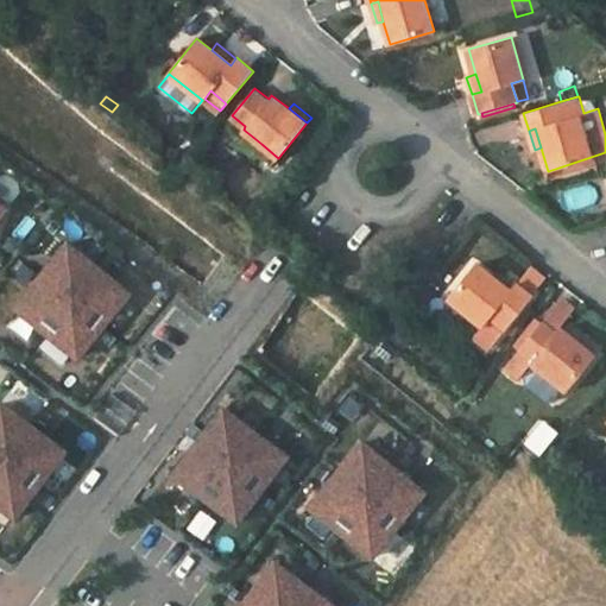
[(262,144),(254,153),(271,166),(278,158),(262,144)]
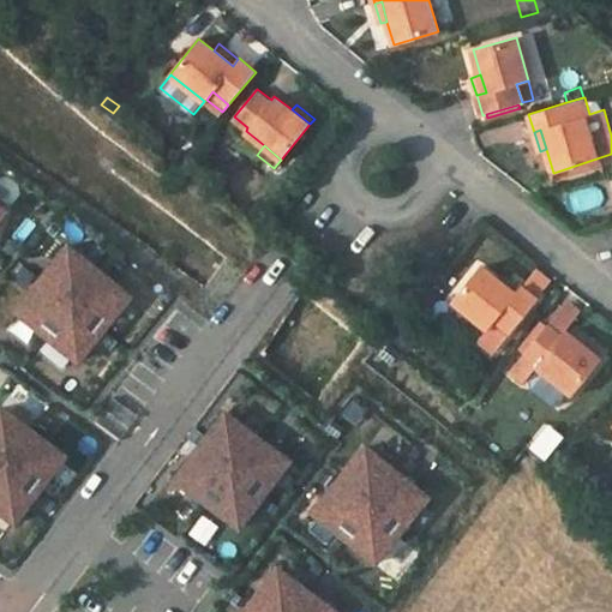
[(69,246),(17,313),(48,336),(81,361),(132,294),(69,246)]
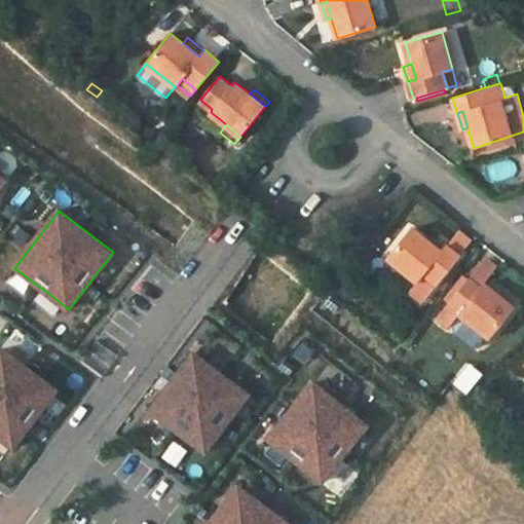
[(412,226),(388,257),(418,281),(412,289),(425,299),(460,256),(459,255),(448,246),(446,244),(445,246),(442,251),(428,239),(412,226)]
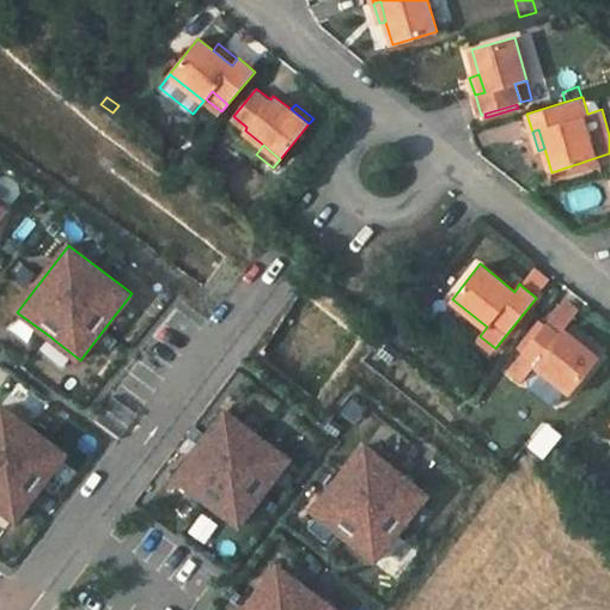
[(522,286),(535,297),(550,279),(537,268),(522,286)]
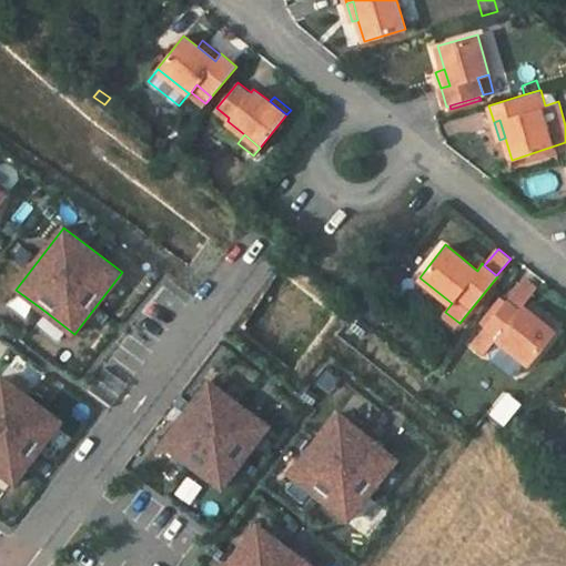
[(466,254),(463,259),(477,271),(481,265),(466,254)]
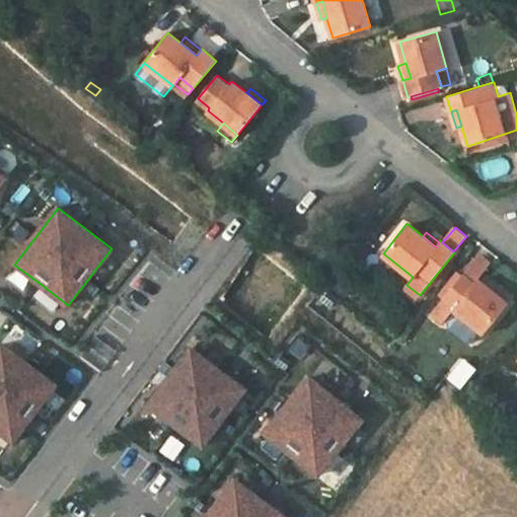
[(474,282),(477,279),(491,263),(479,253),(463,273),(474,282)]
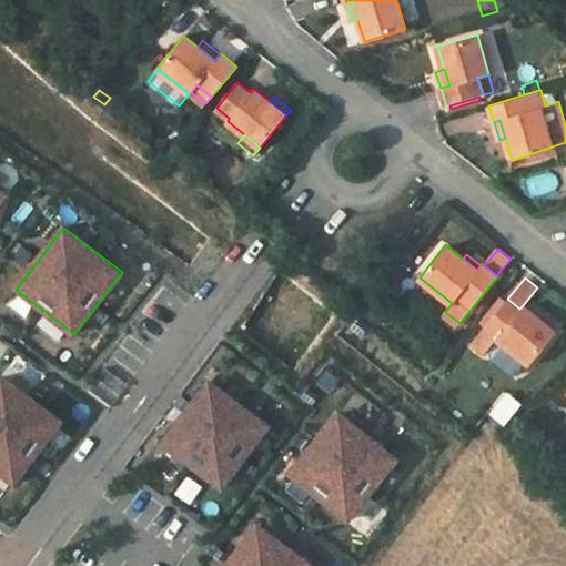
[(497,284),(477,310),(481,312),(501,286),(497,284)]
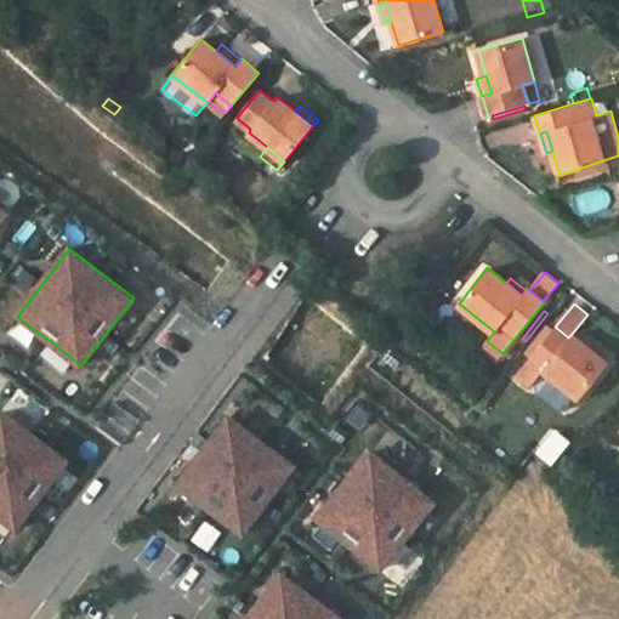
[(552,325),(514,370),(517,373),(555,327),(552,325)]
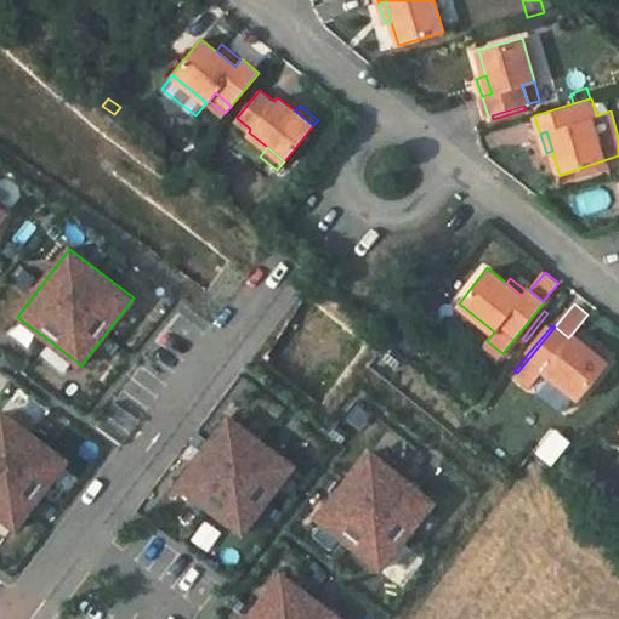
[(555,327),(517,373),(531,384),(544,369),(547,372),(579,398),(608,363),(591,348),(572,334),(568,338),(555,327)]
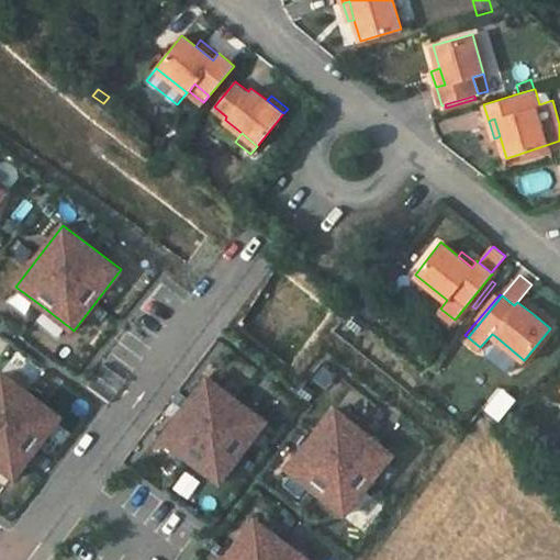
[(372,300),(365,310),(374,317),(382,309),(372,300)]
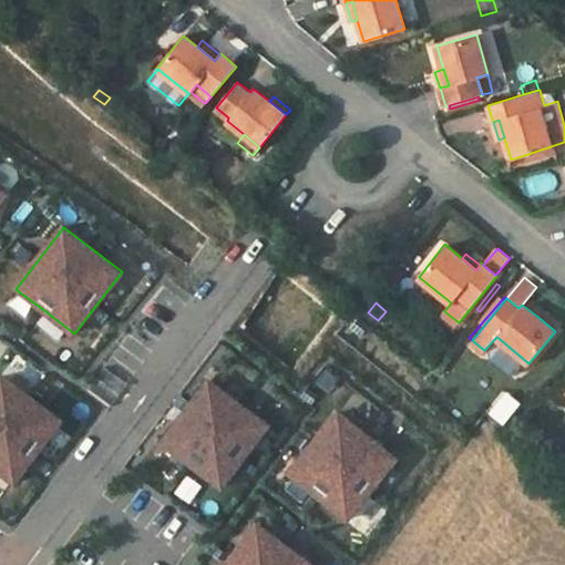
[(543,314),(540,318),(555,331),(560,326),(543,314)]
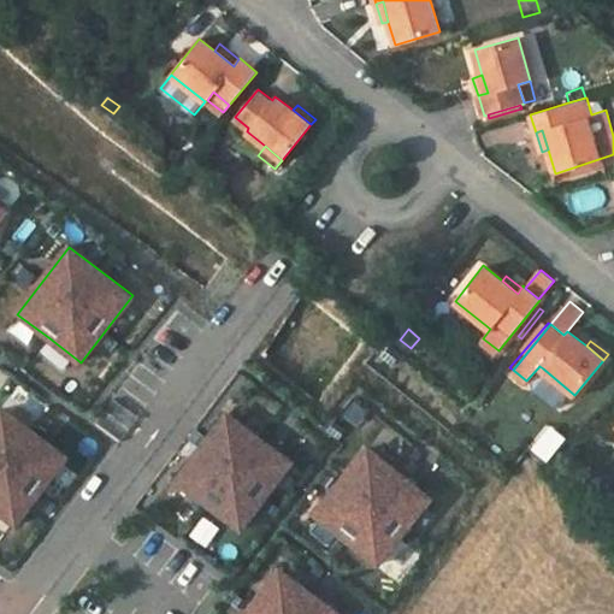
[(574,395),(543,369),(532,381),(533,385),(559,408),(564,407),(574,395)]
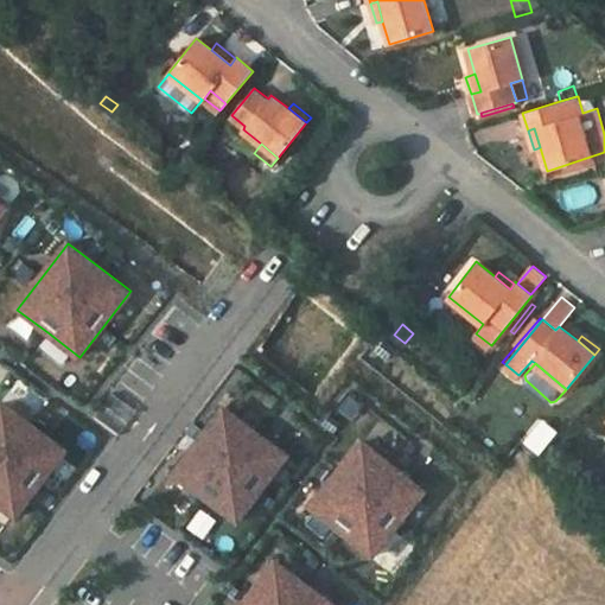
[(0,407),(0,505),(16,517),(64,453),(1,406),(0,407)]
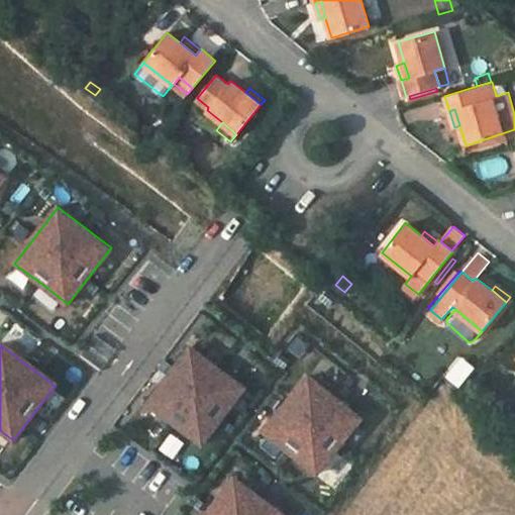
[(191,347),(148,404),(177,425),(202,444),(244,388),(191,347)]
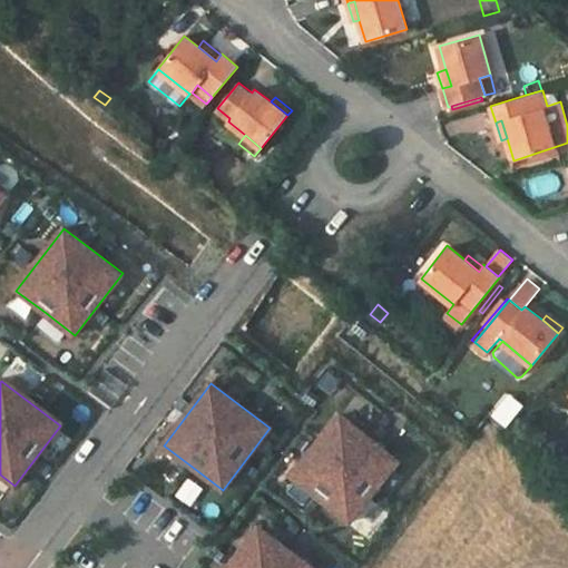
[(487,398),(480,405),(491,414),(497,407),(487,398)]
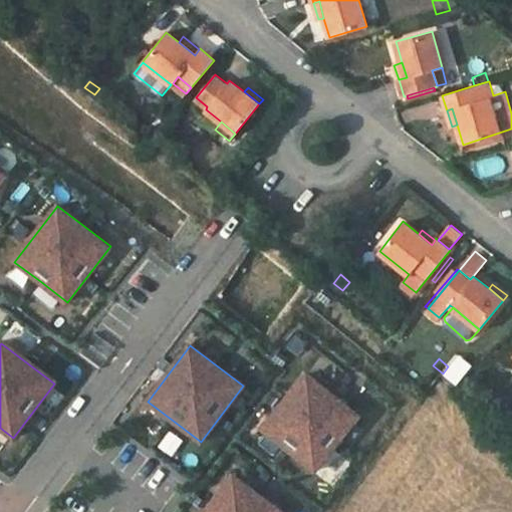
[(283,406),(264,432),(316,471),(358,415),(306,375),(283,406)]
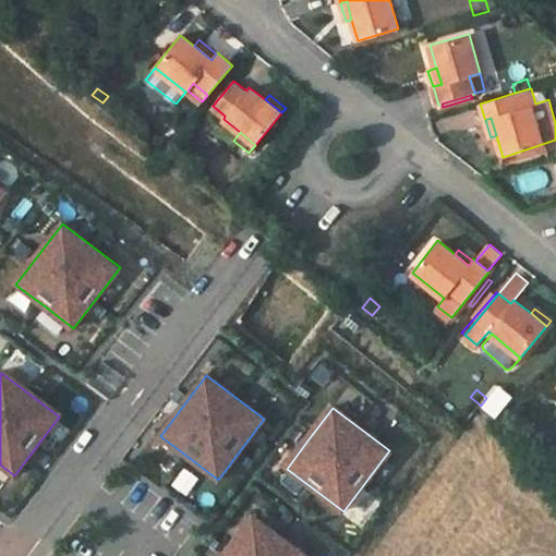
[(231,550),(226,555),(305,555),(255,518),(231,550)]
